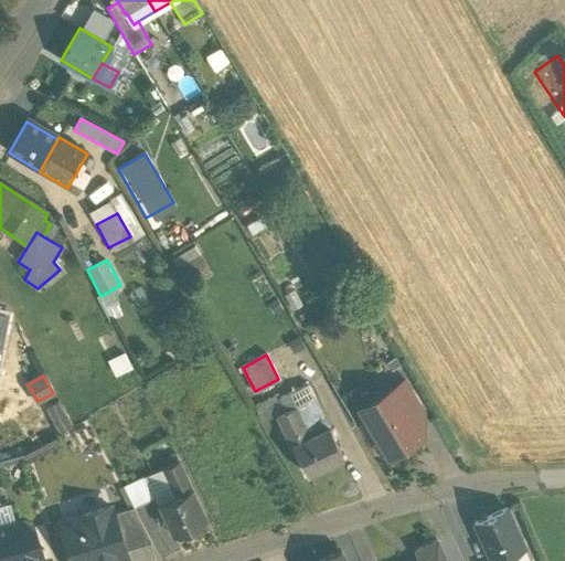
[(423,412),(405,382),(392,390),(409,420),(423,412)]
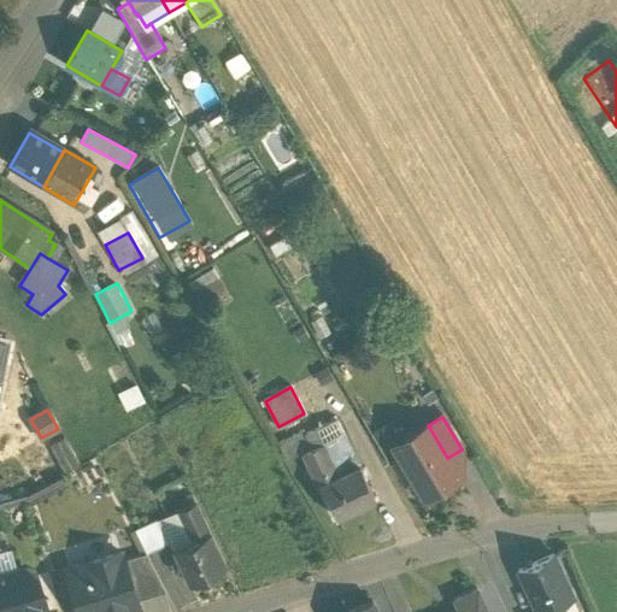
[(427,424),(393,445),(423,496),(444,484),(442,483),(457,475),(447,458),(428,425),(427,424)]
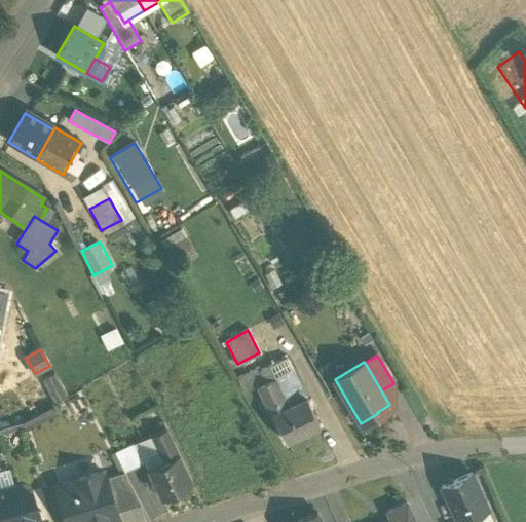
[(257,368),(237,377),(240,384),(254,378),(258,386),(274,378),(269,367),(259,371),(257,368)]
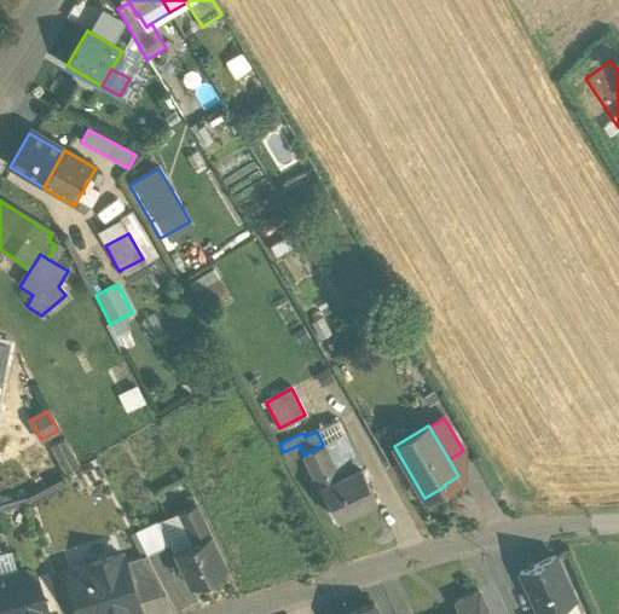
[(56,445),(65,471),(79,468),(69,441),(56,445)]
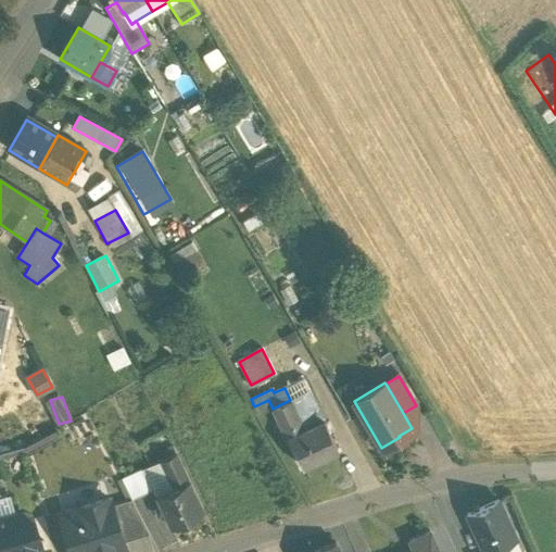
[(268,400),(254,406),(258,415),(273,409),(268,400)]
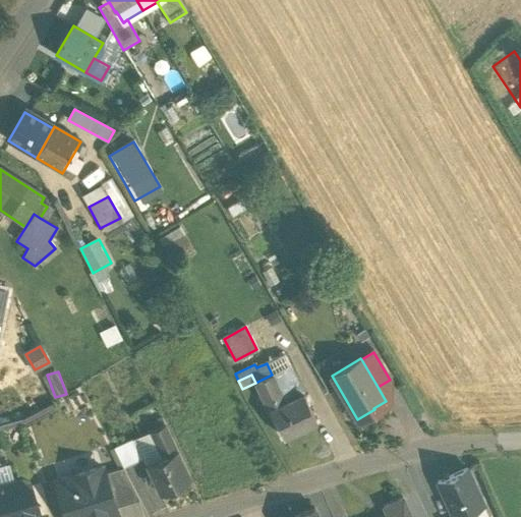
[(284,402),(272,375),(255,383),(268,410),(270,409),(283,437),(316,421),(303,393),(284,402)]
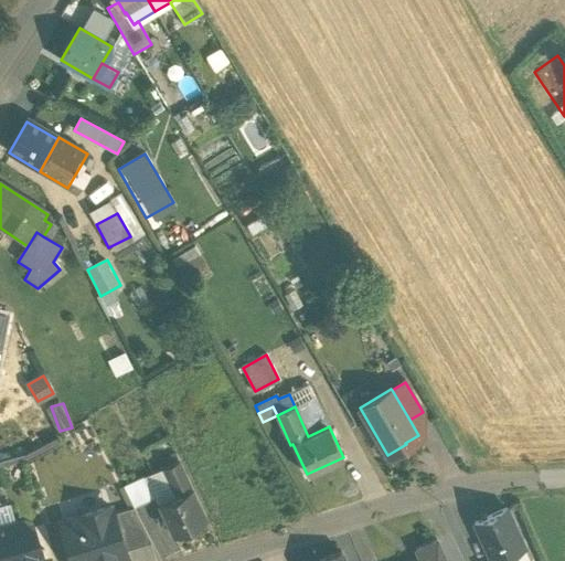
[(183,448),(166,456),(170,465),(180,461),(187,457),(183,448)]
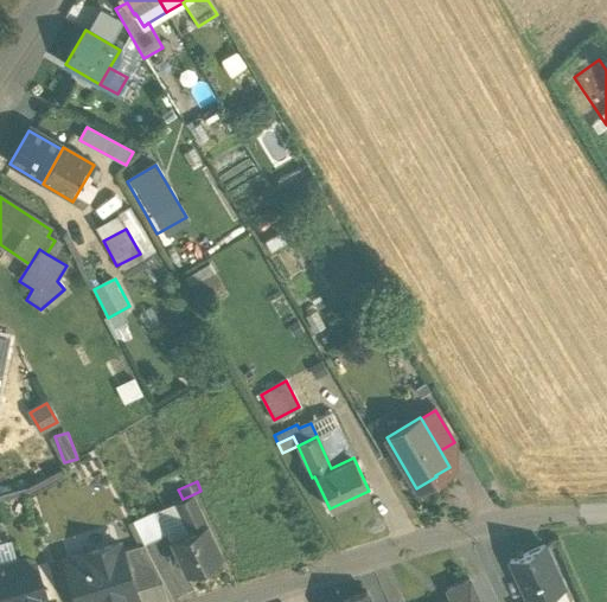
[(206,523),(193,494),(183,499),(176,503),(189,531),(206,523)]
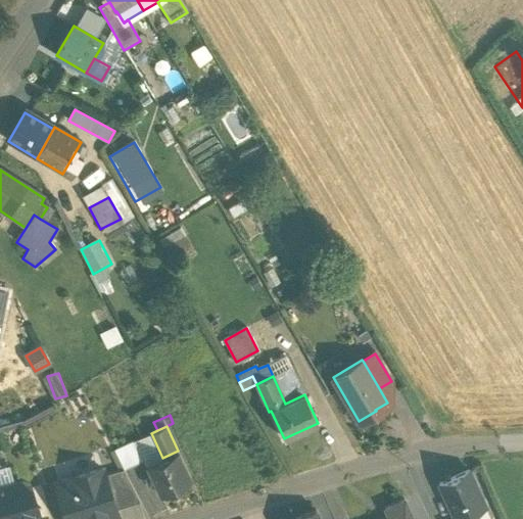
[(134,440),(117,449),(127,468),(143,460),(134,440)]
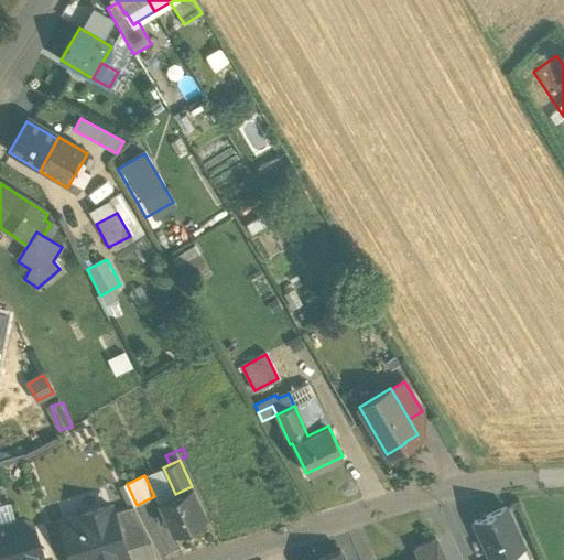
[(175,494),(158,503),(162,512),(156,515),(161,525),(166,521),(173,535),(207,519),(192,486),(175,494)]
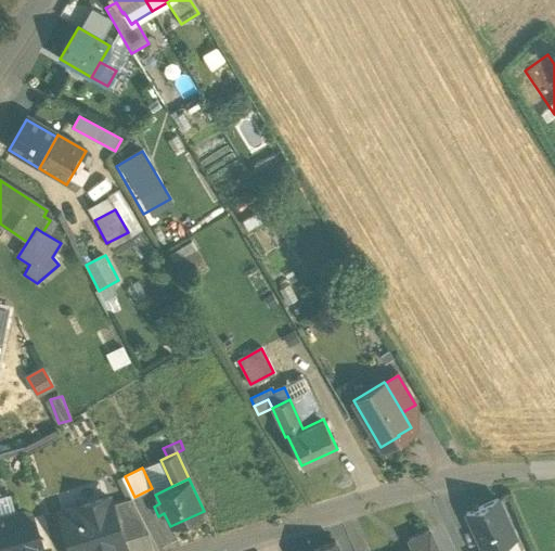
[(9,495),(0,497),(0,519),(15,514),(9,495)]
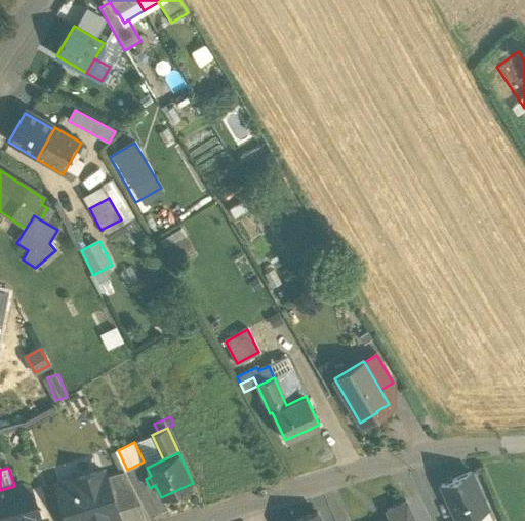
[(102,470),(72,479),(74,487),(71,492),(62,495),(63,498),(61,503),(62,509),(67,511),(70,520),(106,520),(107,518),(116,515),(115,511),(104,476),(102,470)]
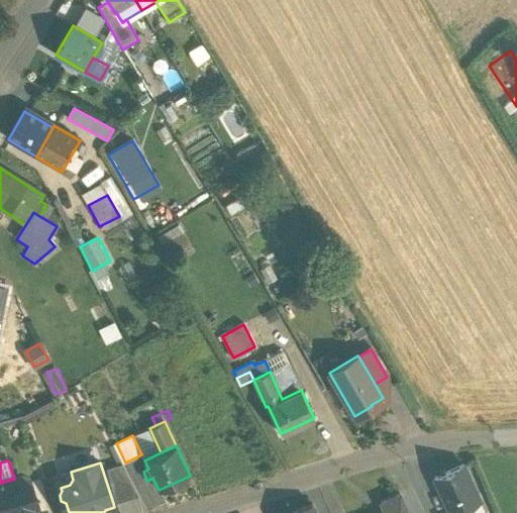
[(121,463),(102,469),(113,503),(138,495),(121,463)]
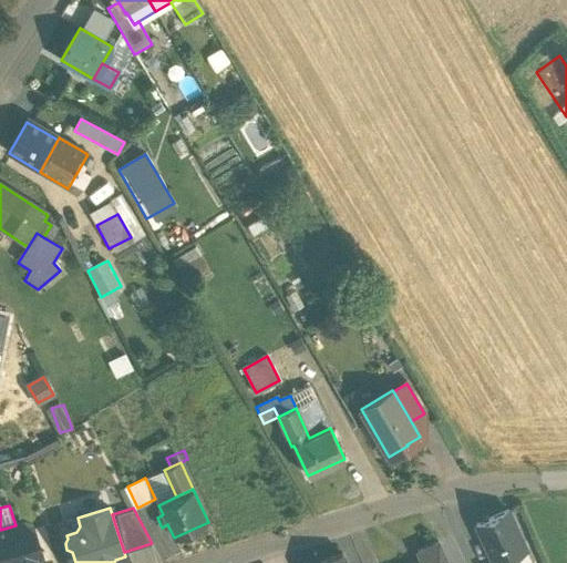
[(507,511),(476,524),(494,562),(509,554),(524,548),(507,511)]
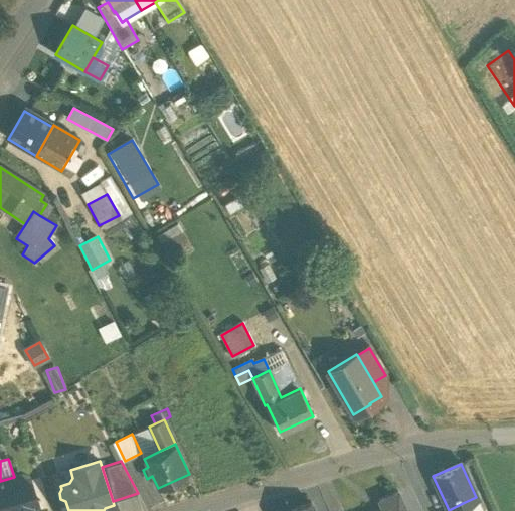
[(0,481),(0,510),(38,510),(29,481),(19,476),(14,477),(0,481)]
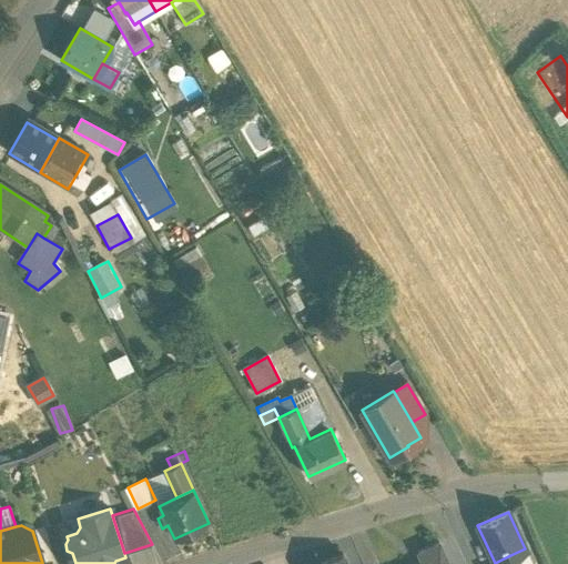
[(423,563),(447,563),(438,542),(417,551),(423,563)]
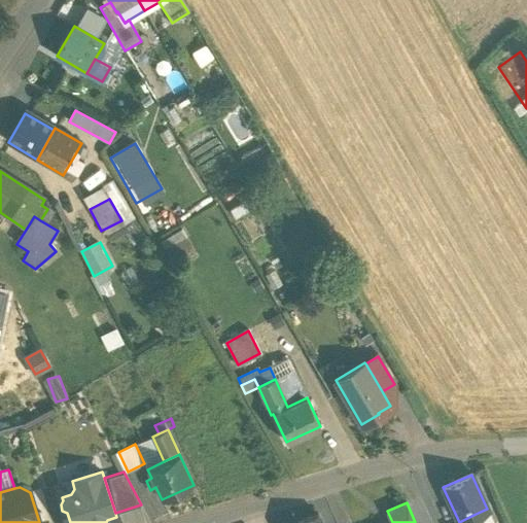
[(321,522),(317,513),(293,522),(321,522)]
